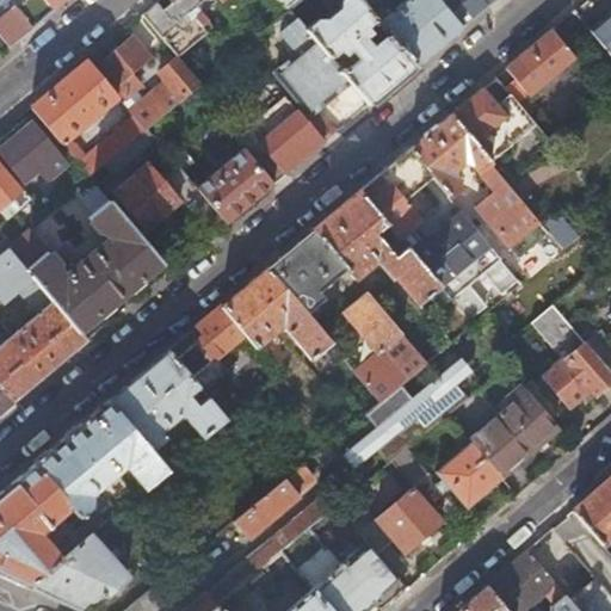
[(0,0),(0,35),(8,45),(53,10),(44,0),(0,0)]
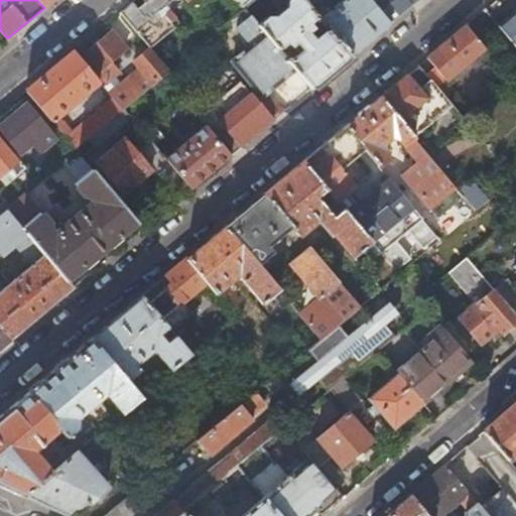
[(37,0),(44,8),(53,0),(37,0)]
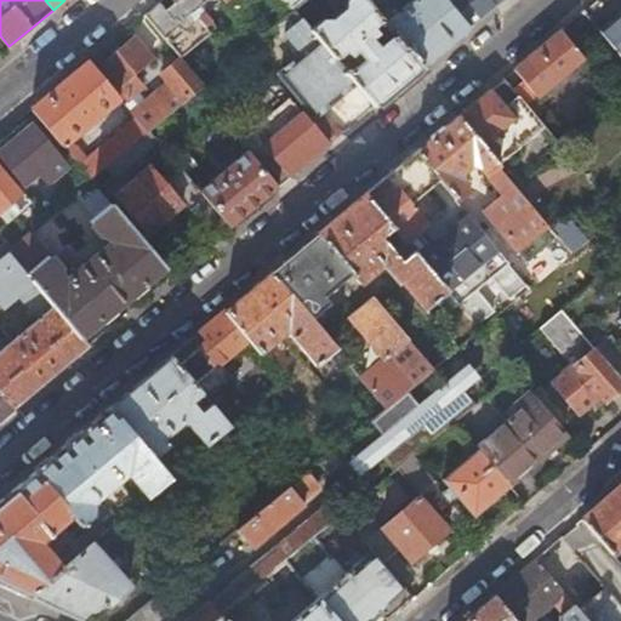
[(157,3),(143,13),(180,58),(209,33),(197,18),(218,0),(217,0),(170,0),(174,3),(164,11),(157,3)]
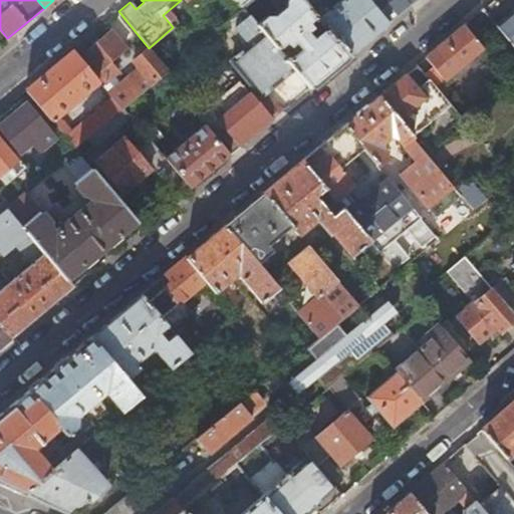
[(234,0),(242,8),(243,8),(251,0),(234,0)]
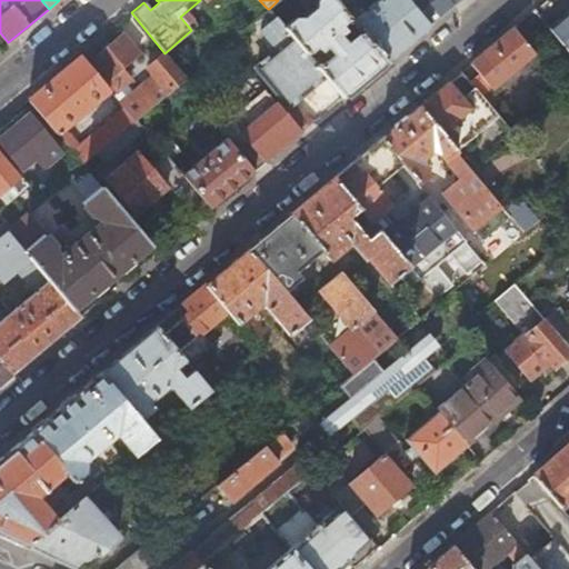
[(296,18),(285,28),(307,53),(315,46),(320,51),(326,47),(335,57),(321,67),(319,65),(317,67),(325,76),(343,98),(386,62),(361,33),(346,47),(338,37),(343,31),(339,26),(349,18),(333,0),(317,0),(317,1),(317,8),(302,20),(296,18)]
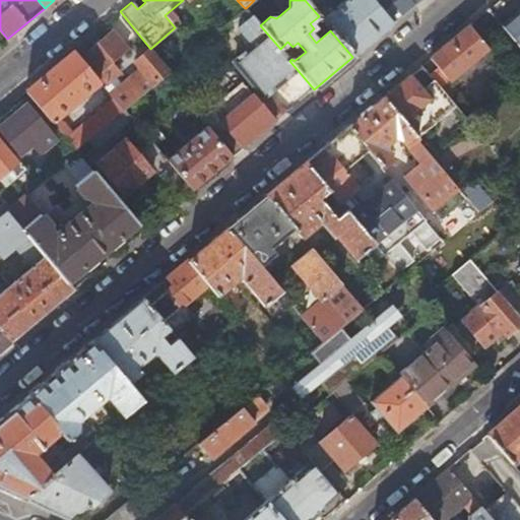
[(371,0),(344,0),(345,0),(337,8),(341,13),(337,17),(332,11),(326,17),(323,14),(319,17),(330,30),(352,57),(392,24),(371,0)]
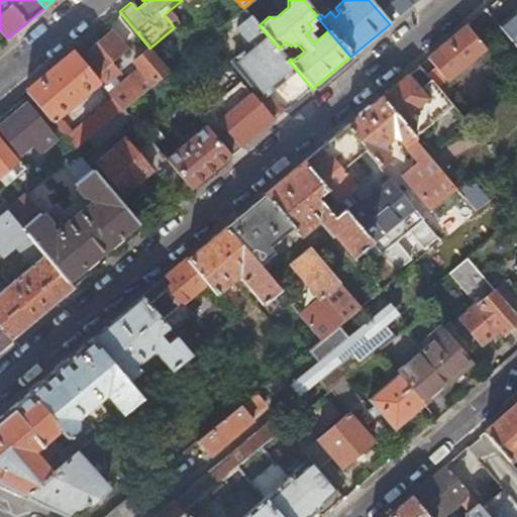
[(369,0),(390,24),(400,15),(397,11),(402,7),(407,7),(409,7),(413,5),(413,2),(412,0),(369,0)]
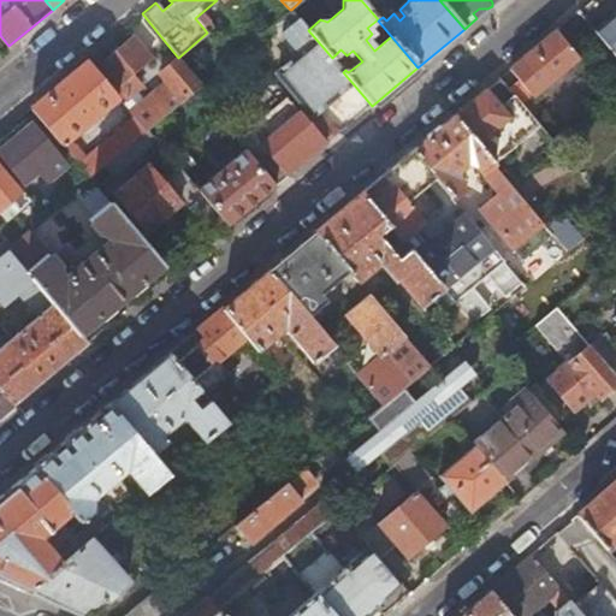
[(615,6),(584,37),(611,67),(615,63),(615,6)]
